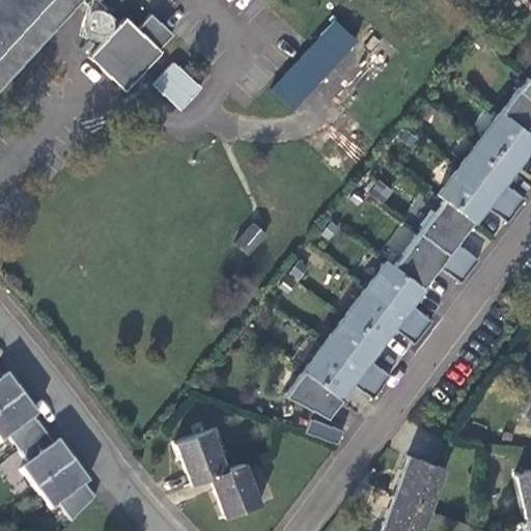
[(0,0),(0,78),(72,0),(0,0)]
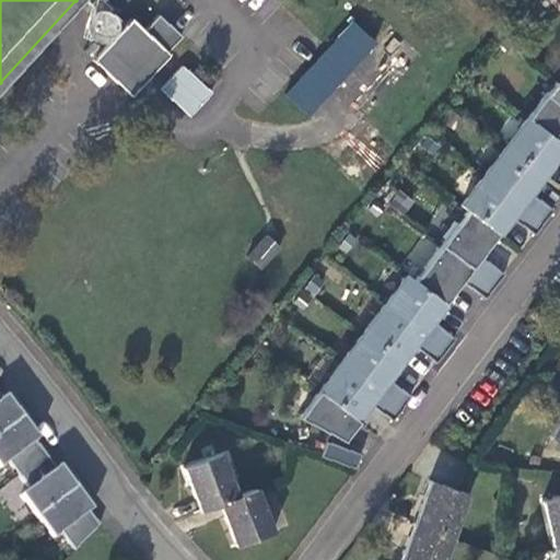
[(102,0),(125,22),(144,0),(102,0)]
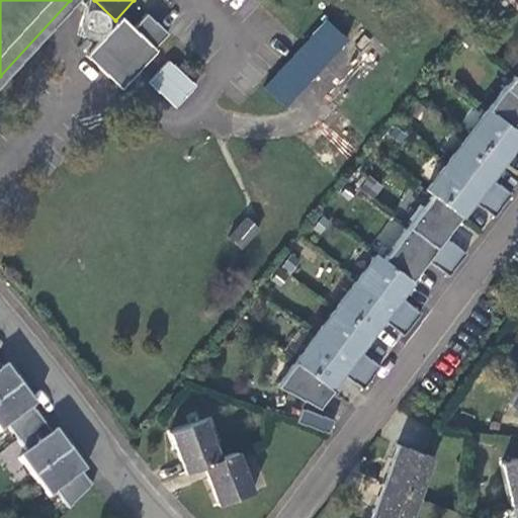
[(84,36),(88,37),(92,36),(96,34),(101,27),(102,22),(101,14),(97,9),(93,7),(90,6),(83,6),(79,8),(76,11),(73,16),(72,20),(72,25),(74,29),(78,34),(84,36)]
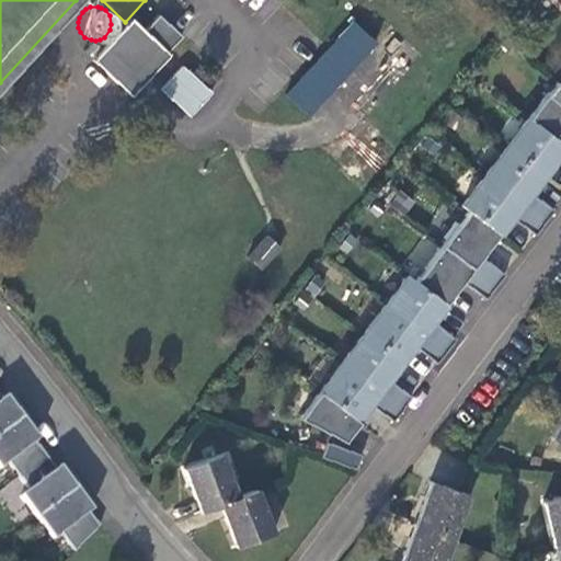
[(91,61),(129,98),(167,56),(129,20),(91,61)]
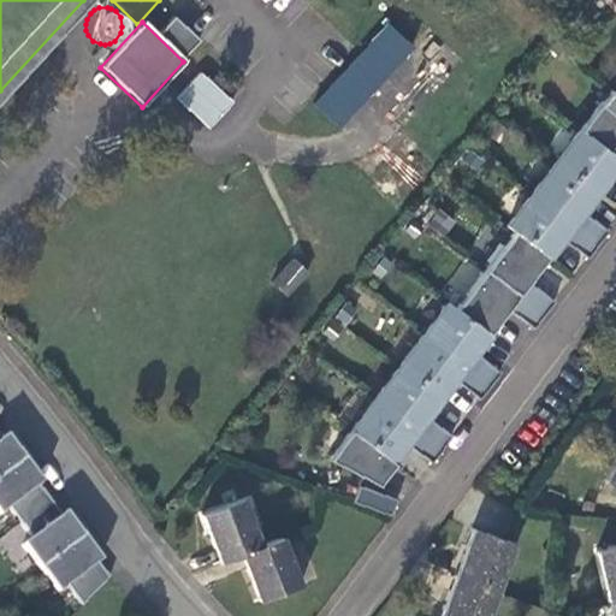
[(312,104),(336,126),(409,49),(385,27),(312,104)]
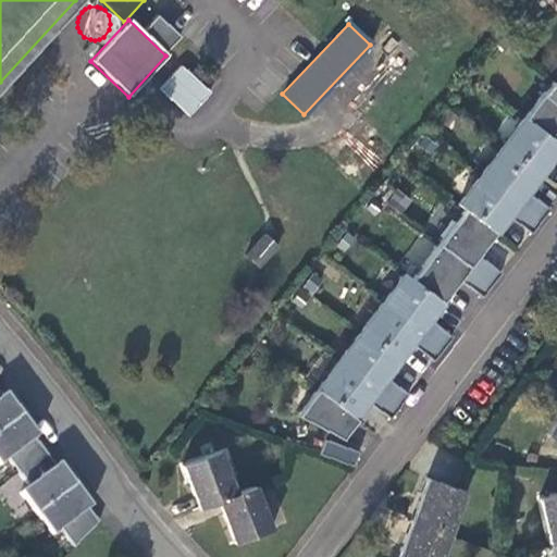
[(180,63),(158,88),(190,116),(212,91),(180,63)]
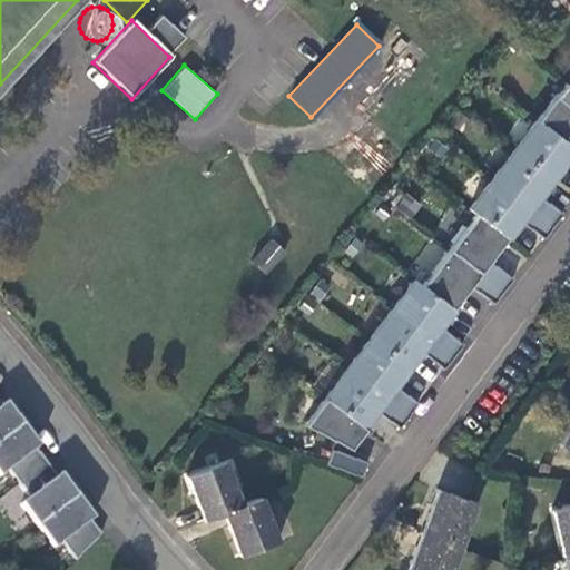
[(569,108),(556,95),(537,120),(569,146),(569,108)]
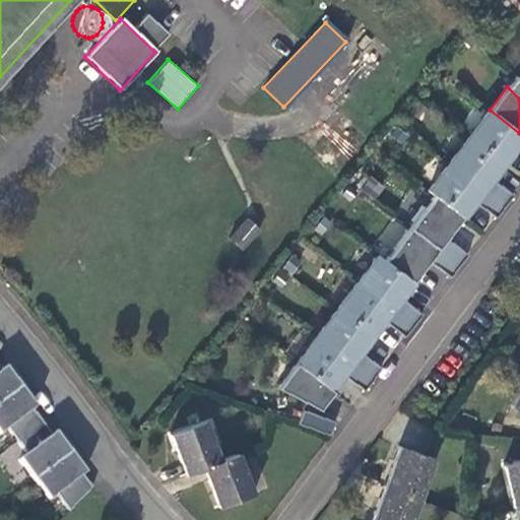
[(468,136),(503,164),(515,147),(519,151),(519,133),(490,110),(468,136)]
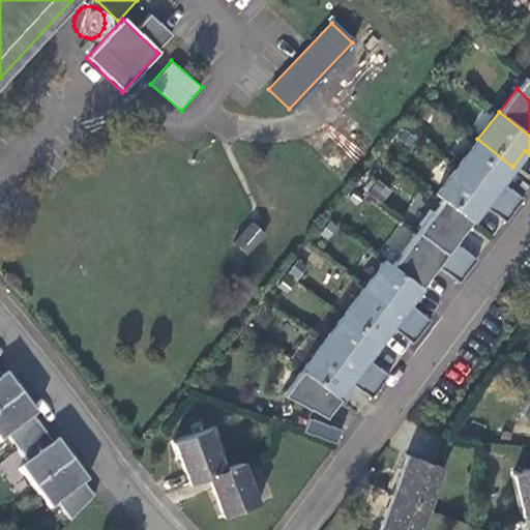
[(457,167),(513,210),(523,199),(501,182),(512,167),(477,139),(457,167)]
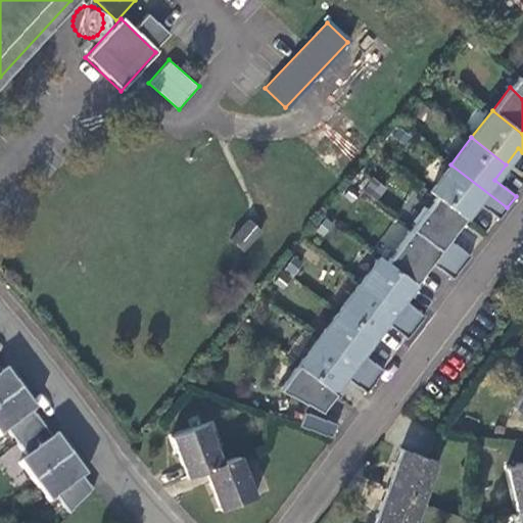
[(436,196),(465,219),(477,202),(497,219),(507,207),(450,164),(430,191),(436,196)]
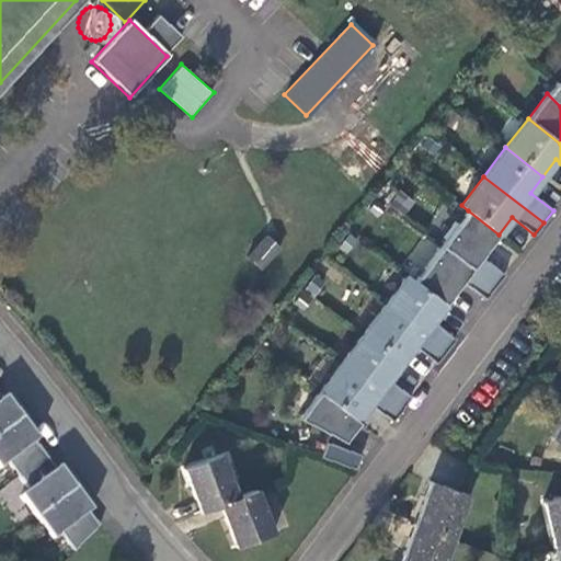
[(397,189),(389,204),(405,213),(413,197),(397,189)]
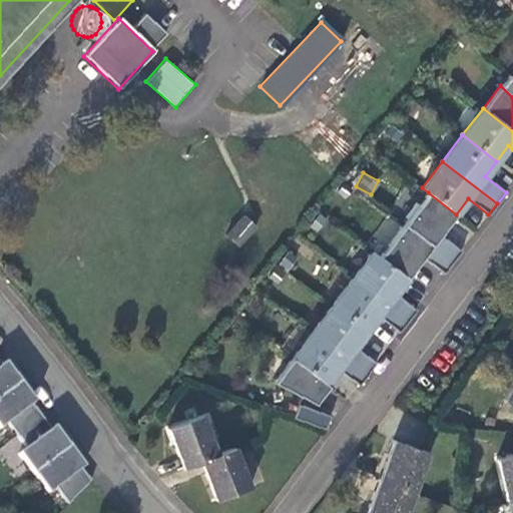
[(404,225),(452,263),(460,250),(440,235),(456,214),(428,192),(404,225)]
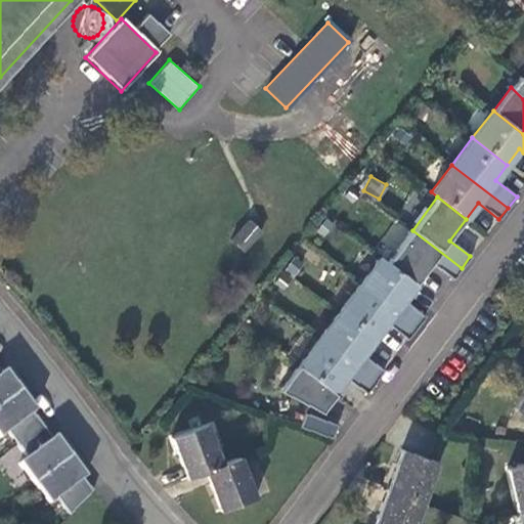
[(229,242),(239,251),(257,232),(247,223),(229,242)]
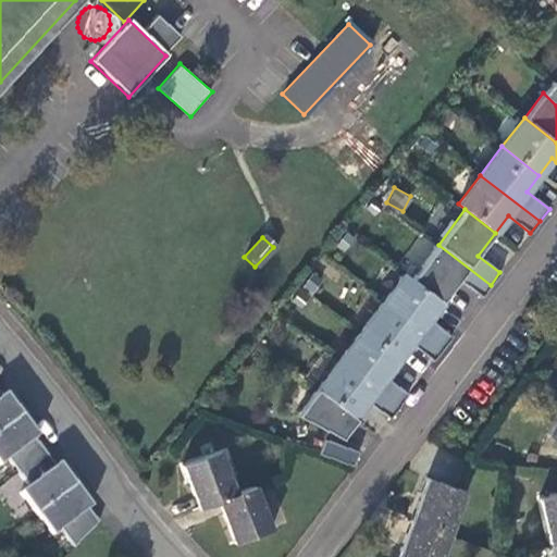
[(491,285),(438,245),(411,280),(442,302),(459,280),(482,297),(491,285)]
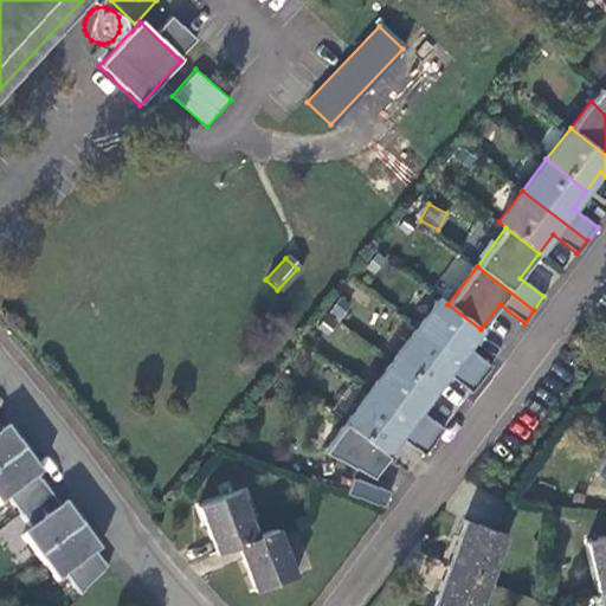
[(417,329),(482,379),(491,366),(466,347),(481,329),(447,304),(440,298),(417,329)]
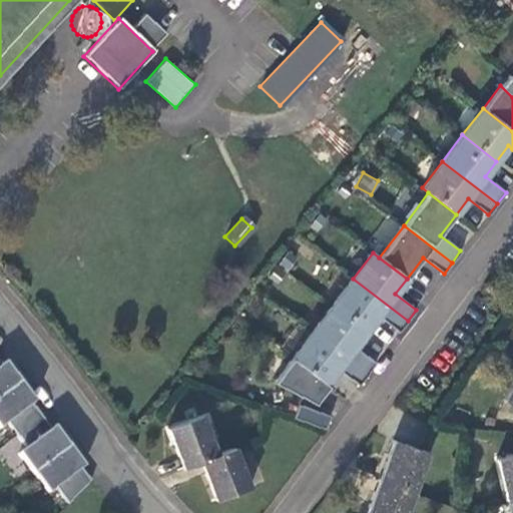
[(353,279),(332,306),(367,332),(378,317),(399,333),(408,321),(353,279)]
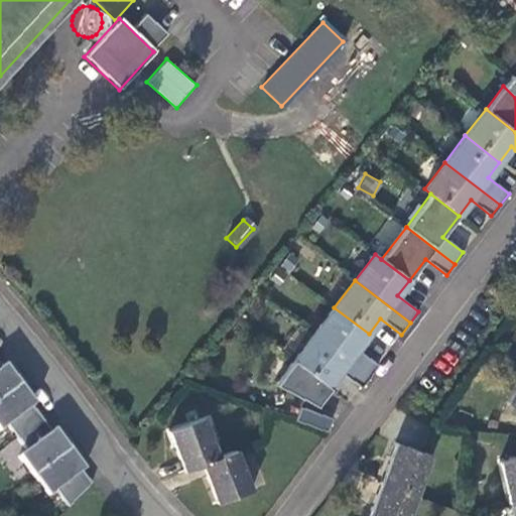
[(369,334),(334,307),(314,334),(369,376),(378,365),(357,349),(369,334)]
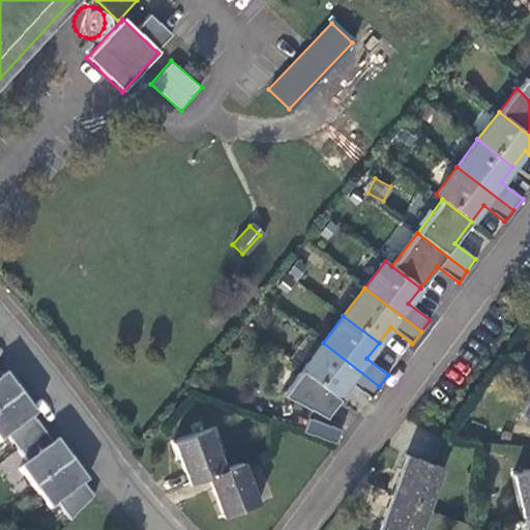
[(323,343),(301,371),(337,398),(349,382),(371,399),(379,386),(323,343)]
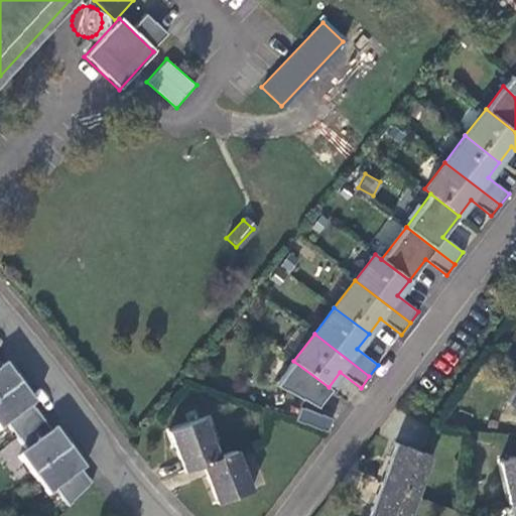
[(293,361),(275,385),(316,407),(331,389),(329,387),(293,361)]
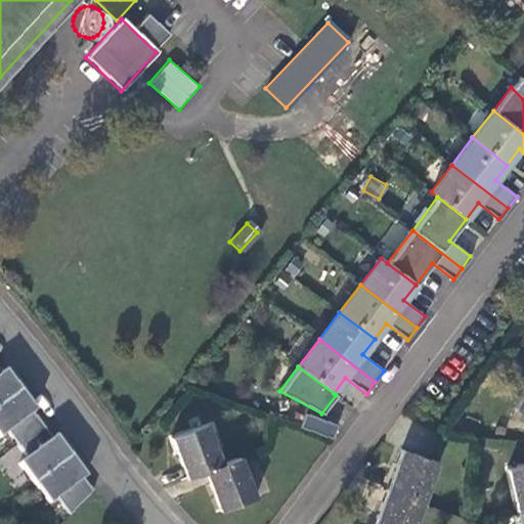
[(6,368),(3,372),(0,367),(0,404),(22,389),(6,368)]
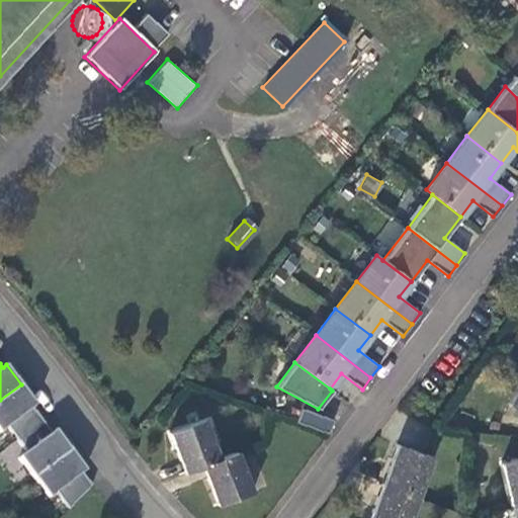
[(517,383),(508,404),(517,409),(517,383)]
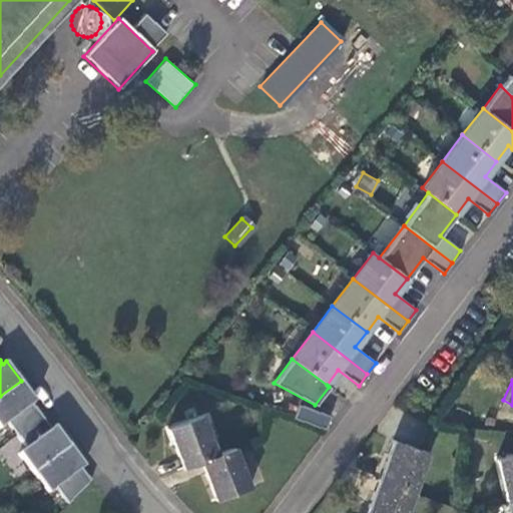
[(33,403),(36,401),(29,393),(21,381),(0,396),(0,427),(8,422),(17,434),(42,415),(33,403)]
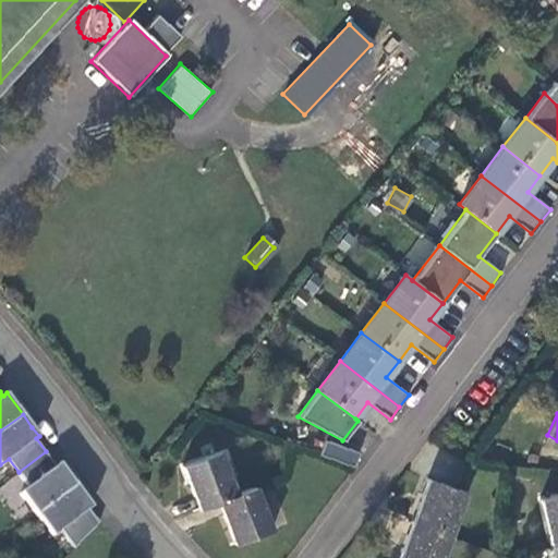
[(325,440),(318,455),(353,468),(359,453),(325,440)]
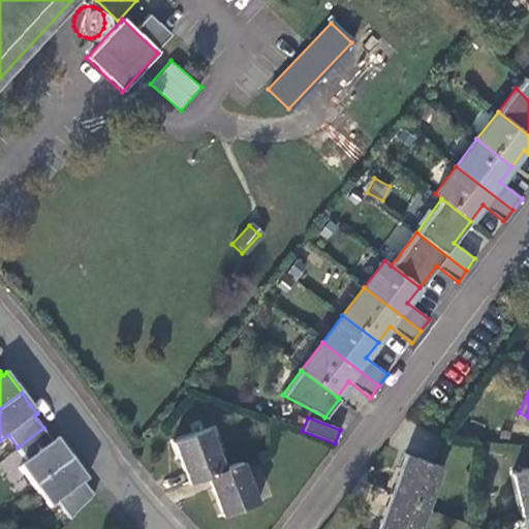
[(57,439),(54,441),(43,428),(18,447),(27,460),(20,467),(34,487),(71,459),(57,439)]
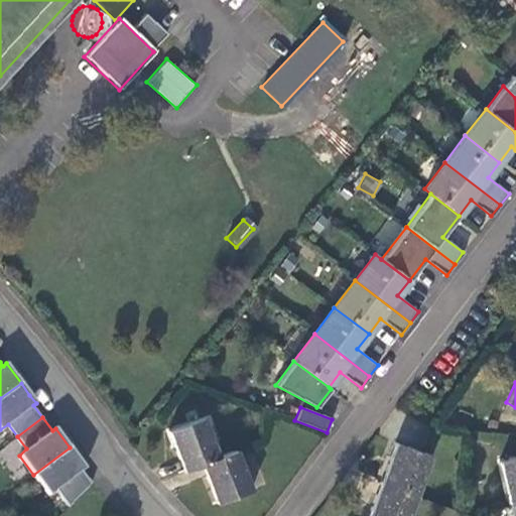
[(168,430),(184,471),(203,464),(220,457),(203,417),(168,430)]
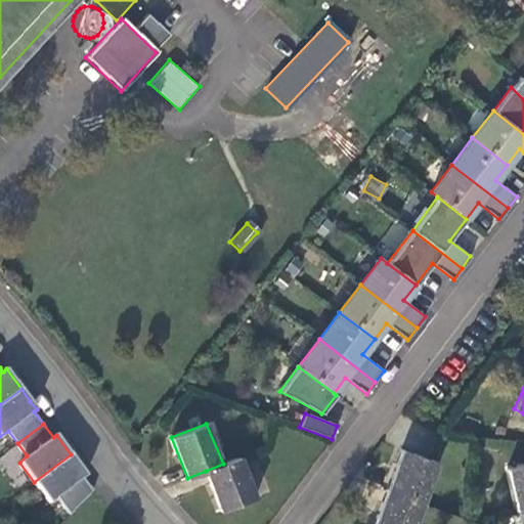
[(401,449),(386,490),(422,503),(436,463),(401,449)]
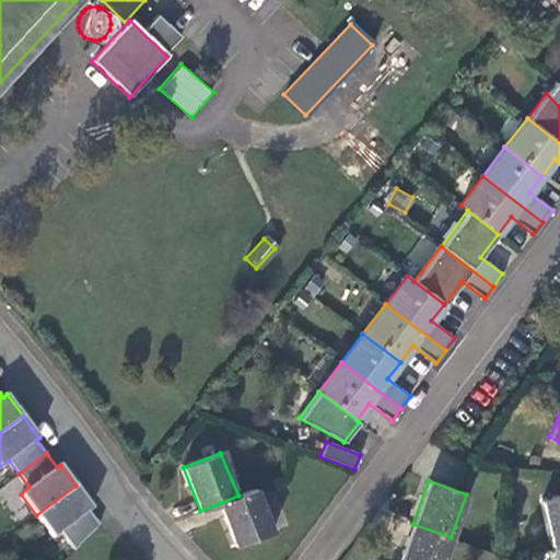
[(89,511),(93,508),(85,498),(76,486),(36,515),(54,538),(61,532),(74,550),(101,525),(89,511)]
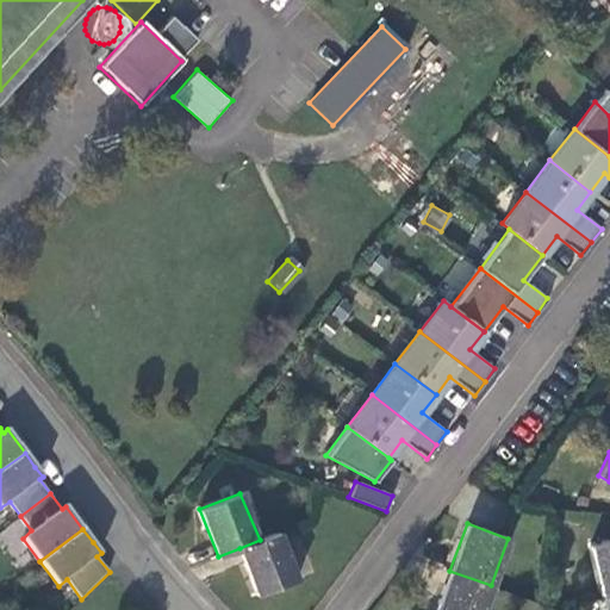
[(296,578),(278,533),(260,540),(240,548),(257,593),(296,578)]
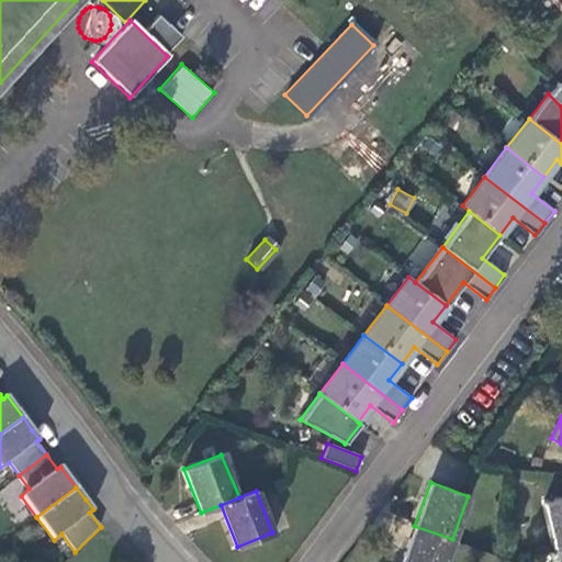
[(561,497),(546,503),(554,550),(561,548),(561,497)]
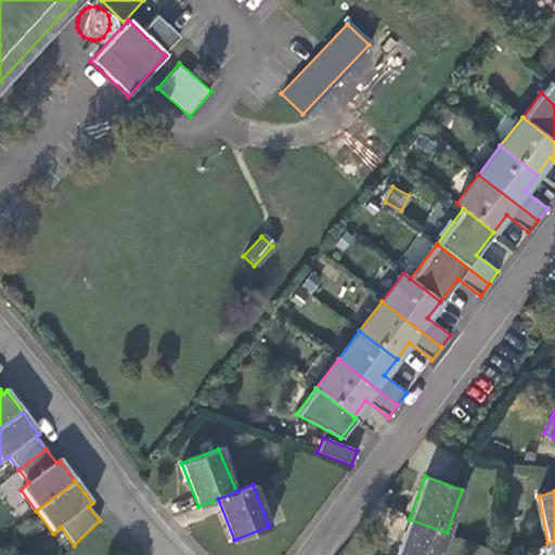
[(409,519),(396,554),(438,554),(447,532),(409,519)]
